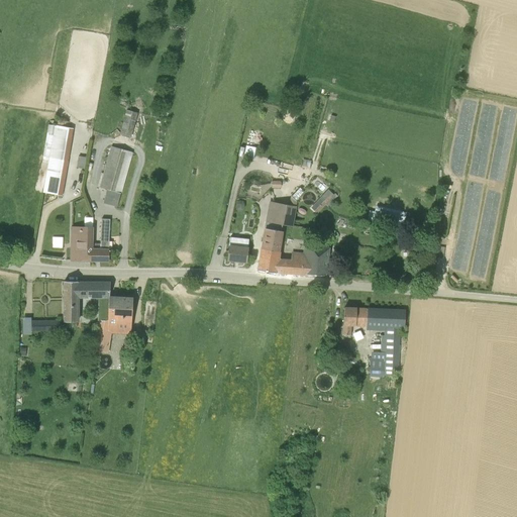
[(130,138),(137,113),(126,110),(119,135),(130,138)]
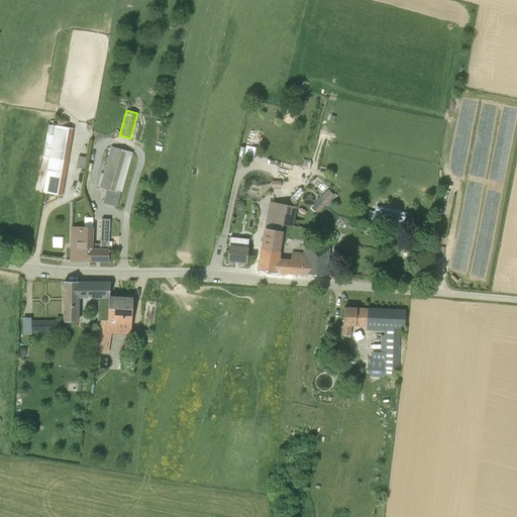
[(55,125),(49,157),(43,192),(62,195),(68,161),(73,128),(55,125)]
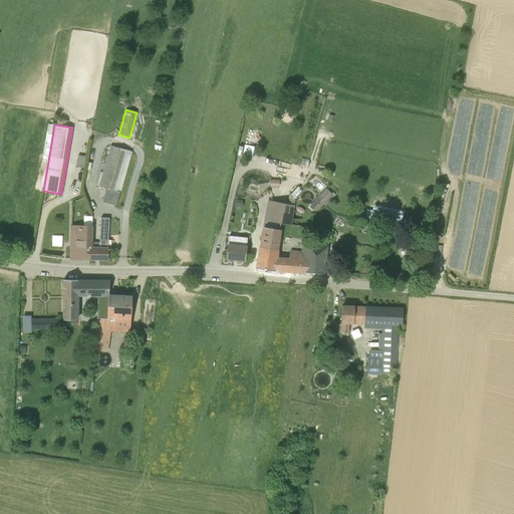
[(253,154),(254,146),(245,144),(244,152),(253,154)]
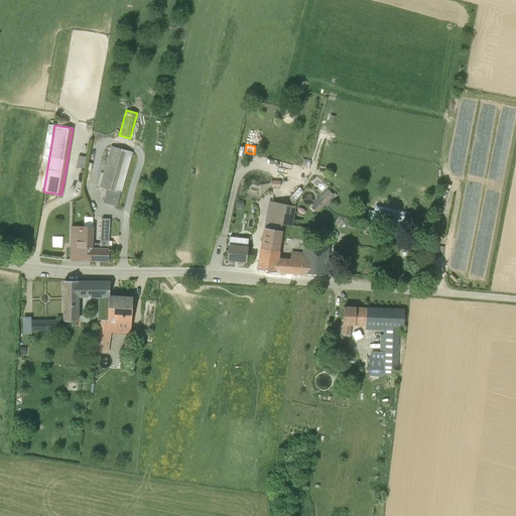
[(107,188),(121,192),(132,152),(112,146),(100,187),(107,188)]
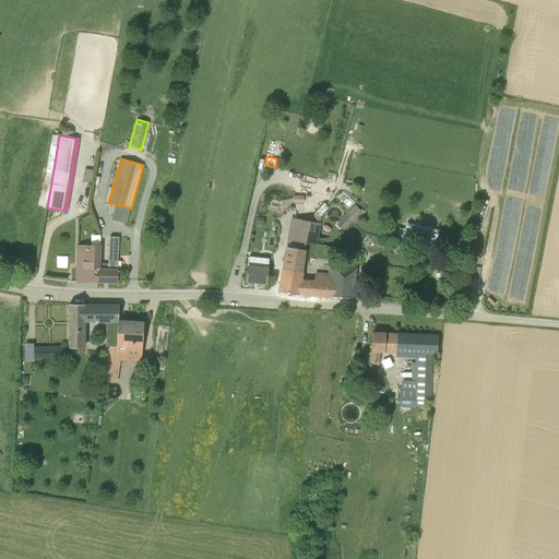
[(94,170),(84,169),(83,177),(93,178),(94,170)]
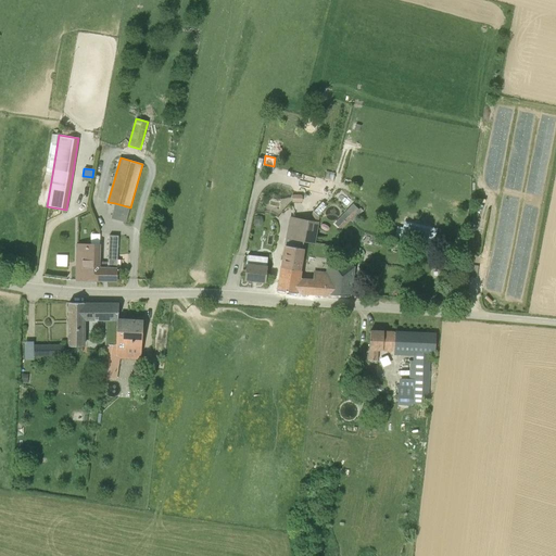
[(126,222),(130,207),(115,203),(111,218),(126,222)]
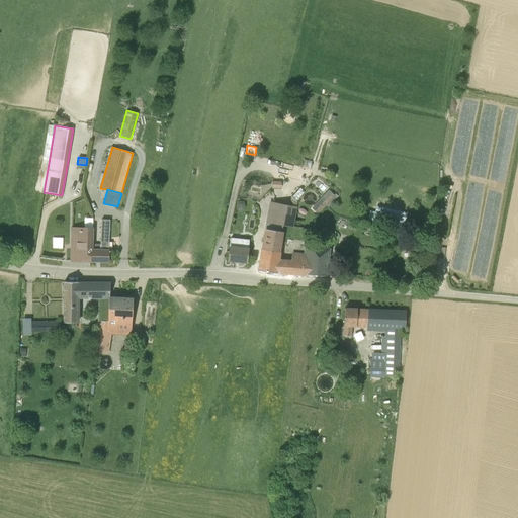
[(329,190),(320,199),(326,204),(328,206),(338,196),(335,194),(334,195),(329,190)]
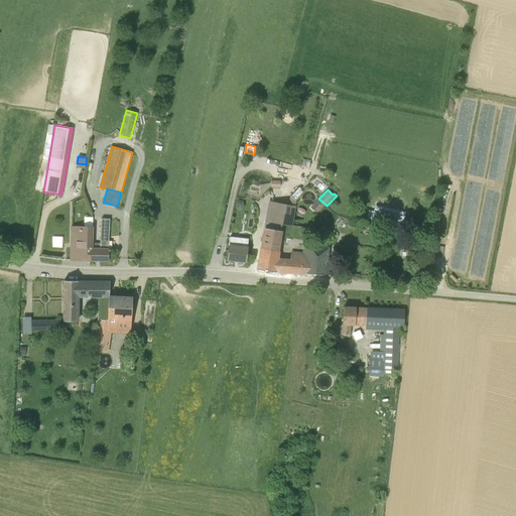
[(290,226),(293,209),(295,201),(290,197),(288,205),(269,201),(264,228),(261,248),(278,251),(281,224),(290,226)]
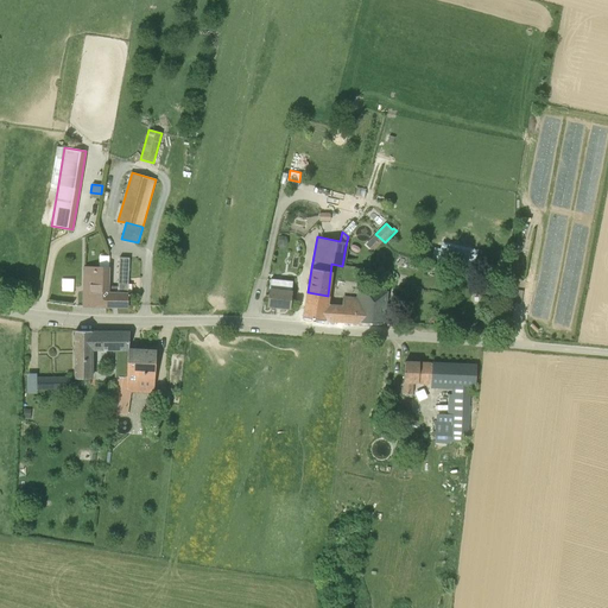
[(375,234),(366,245),(373,251),(382,240),(375,234)]
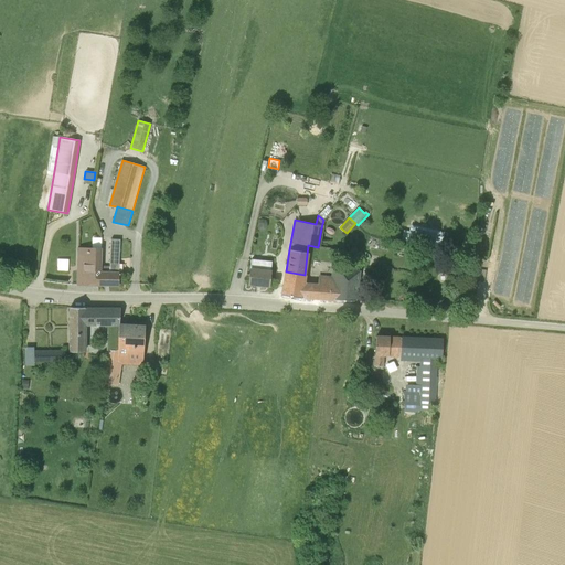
[(99,266),(99,285),(118,285),(118,286),(119,286),(119,272),(118,272),(120,240),(110,240),(109,267),(100,266),(99,266)]
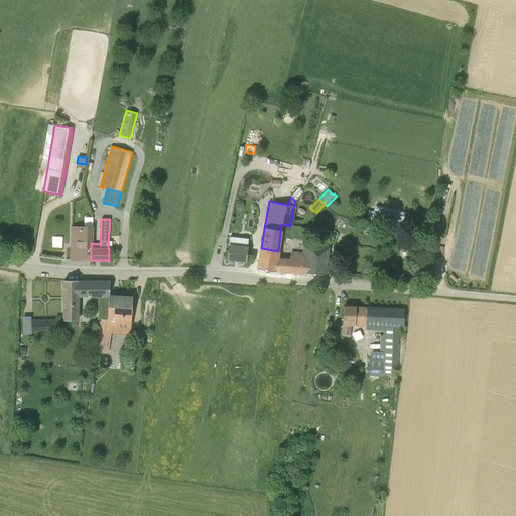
[(71,260),(91,260),(91,243),(92,243),(93,227),(72,226),(71,260)]
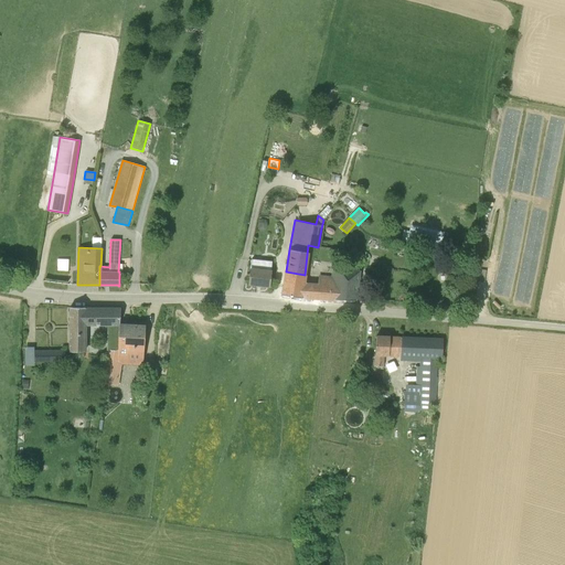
[(59,258),(59,269),(70,269),(70,258),(59,258)]
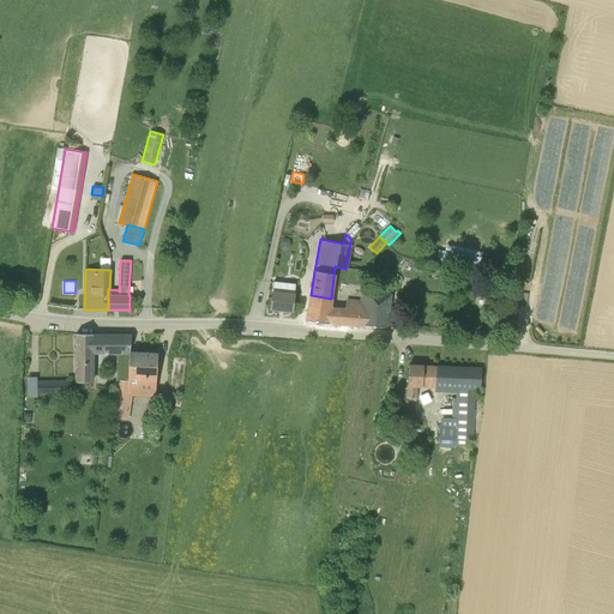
[(274,282),(270,308),(293,311),(295,284),(274,282)]
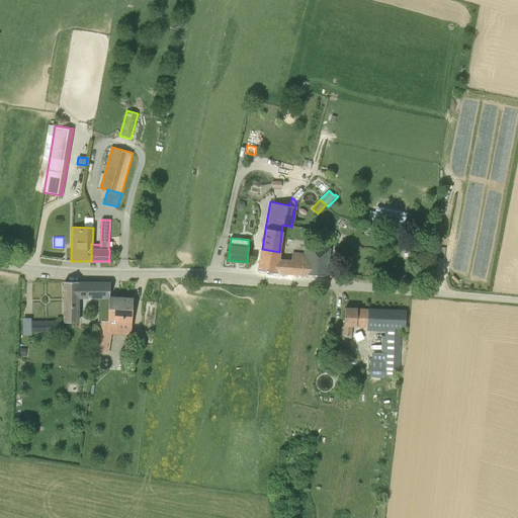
[(262,249),(258,270),(276,272),(325,275),(329,250),(312,246),(306,246),(305,254),(304,254),(304,256),(292,255),(291,261),(278,260),(279,252),(262,249)]
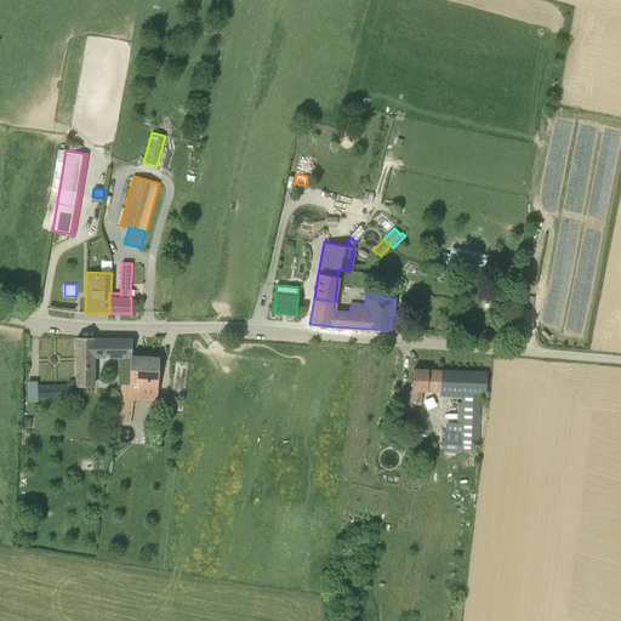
[(113,340),(104,340),(93,340),(93,339),(77,339),(77,340),(78,375),(77,375),(77,386),(93,386),(93,357),(119,358),(118,387),(121,387),(121,386),(130,386),(131,357),(132,340),(121,340),(121,341),(113,340)]
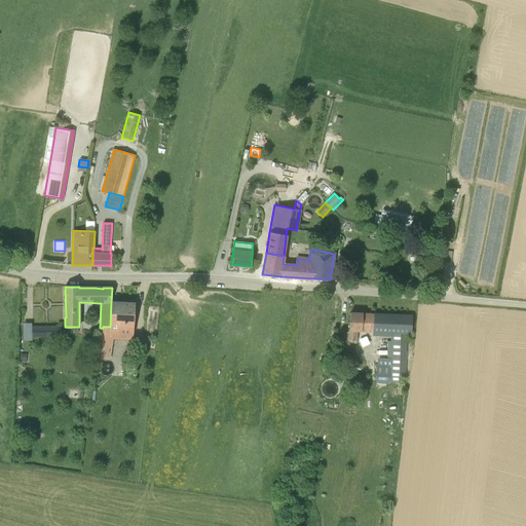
[(133,337),(135,303),(111,302),(110,327),(110,334),(99,333),(97,347),(109,349),(110,336),(133,337)]
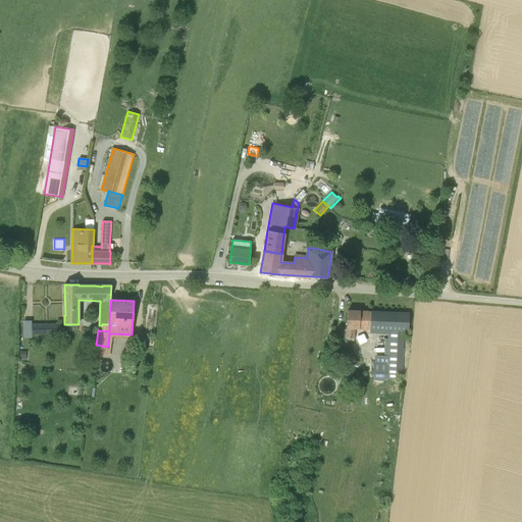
[(390,355),(389,363),(403,364),(404,330),(408,330),(409,314),(347,311),(347,328),(346,338),(351,338),(351,341),(354,342),(354,328),(392,330),(390,338),(388,338),(387,355),(390,355)]
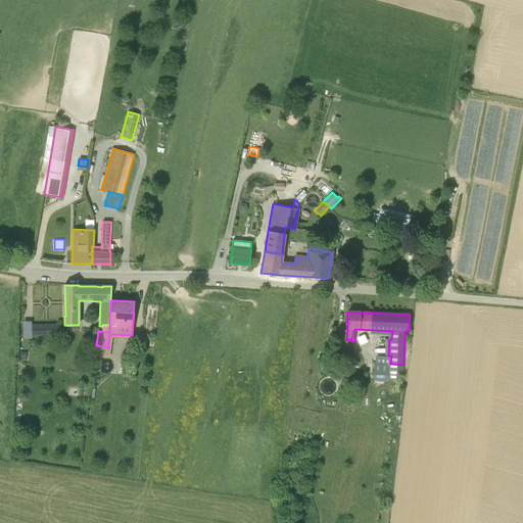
[(53,336),(53,325),(32,325),(32,336),(53,336)]
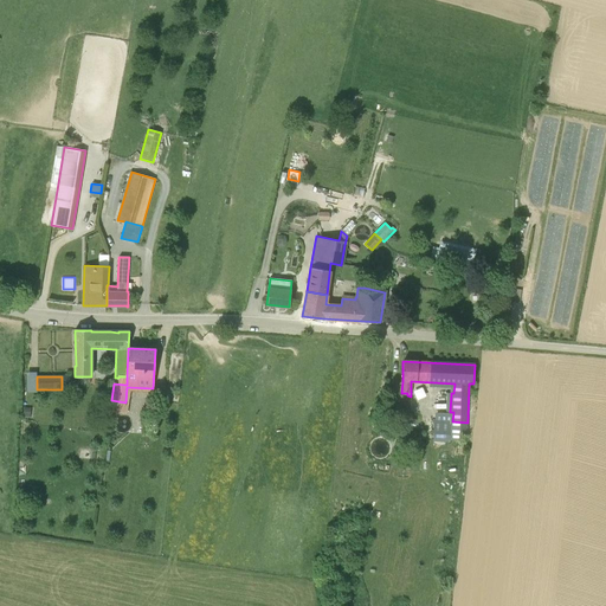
[(433,420),(433,433),(450,434),(450,421),(433,420)]
